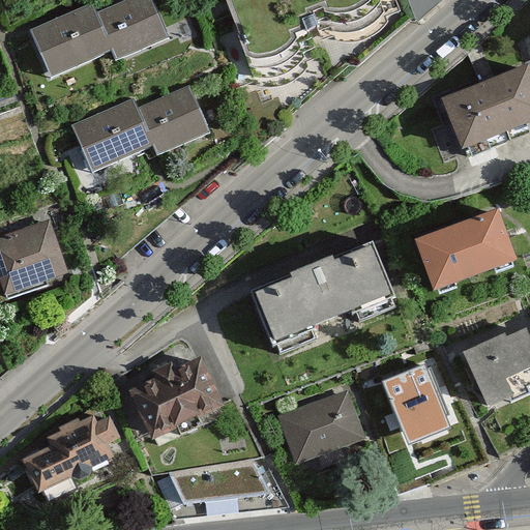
[(151,0),(124,0),(89,16),(107,55),(112,67),(170,41),(151,0)]
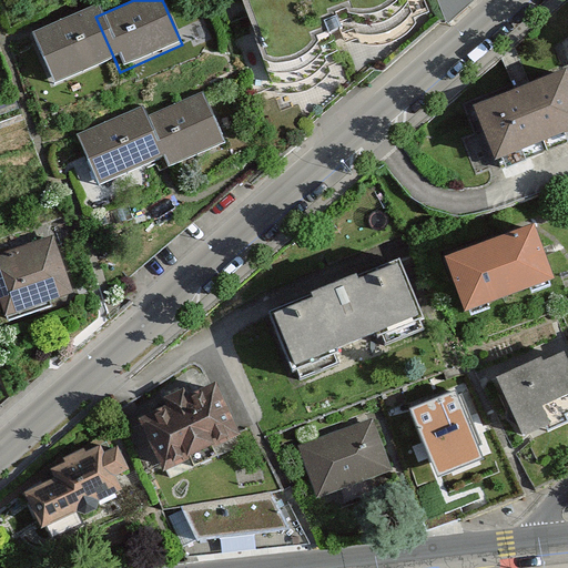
[(237,0),(266,99),(288,98),(316,89),(337,64),(330,40),(344,38),(357,62),(382,62),(444,18),(436,0),(237,0)]
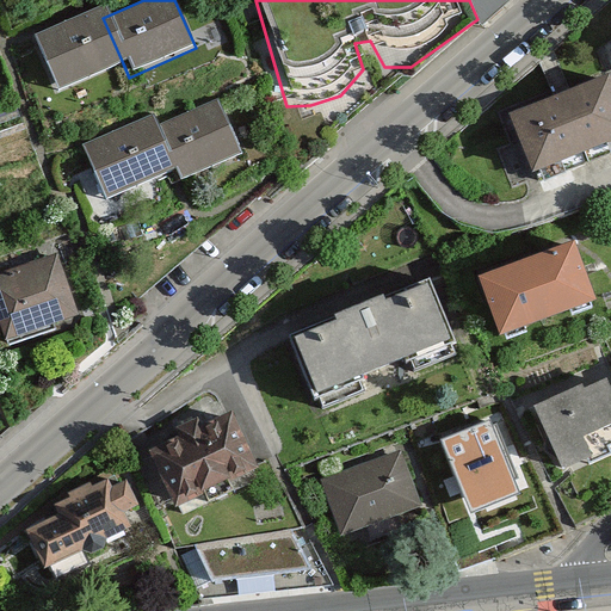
[(36,31),(61,90),(123,63),(103,18),(97,4),(36,31)]
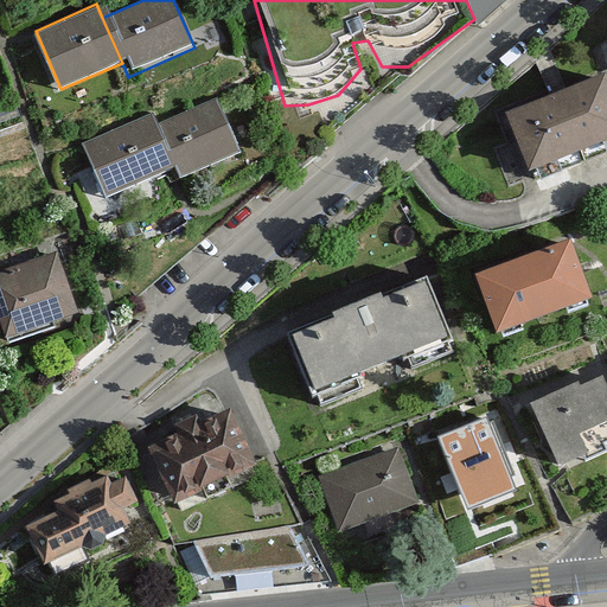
[(504,117),(525,180),(606,151),(606,93),(604,82),(504,117)]
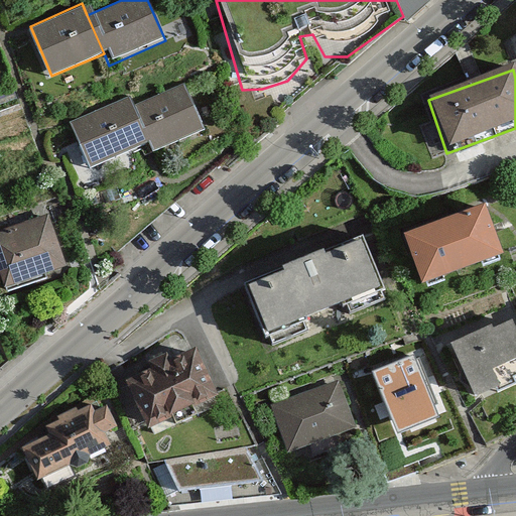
[(204,130),(184,86),(133,109),(147,139),(153,152),(204,130)]
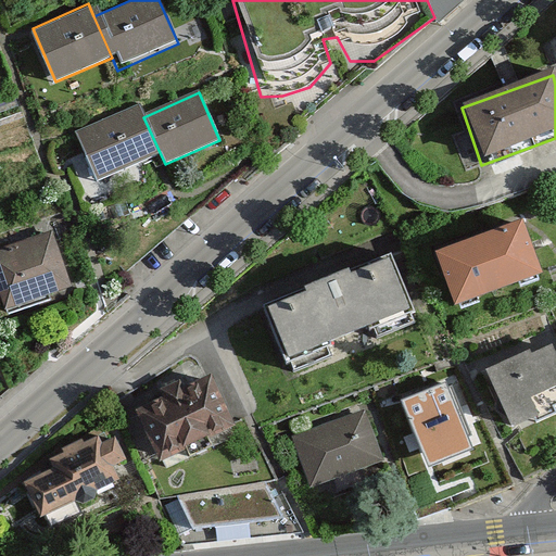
[(96,177),(159,150),(143,117),(137,102),(74,130),(96,177)]
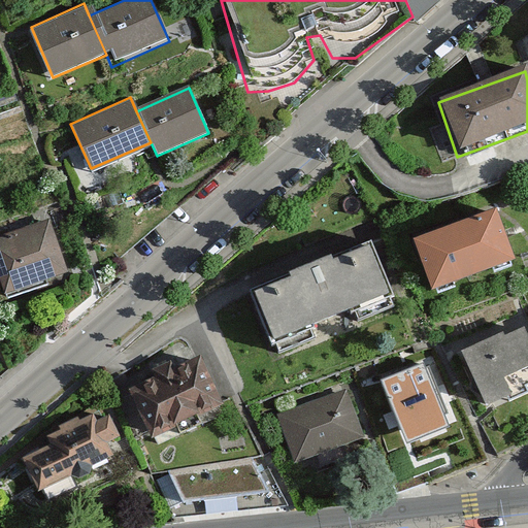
[(433,292),(514,260),(491,205),(411,237),(433,292)]
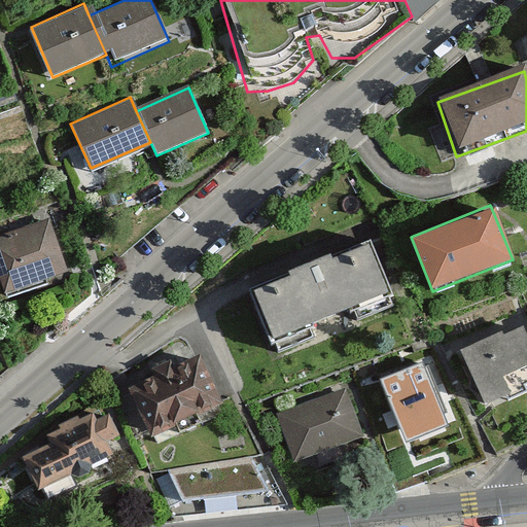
[(66,274),(47,221),(0,237),(0,279),(5,294),(66,274)]
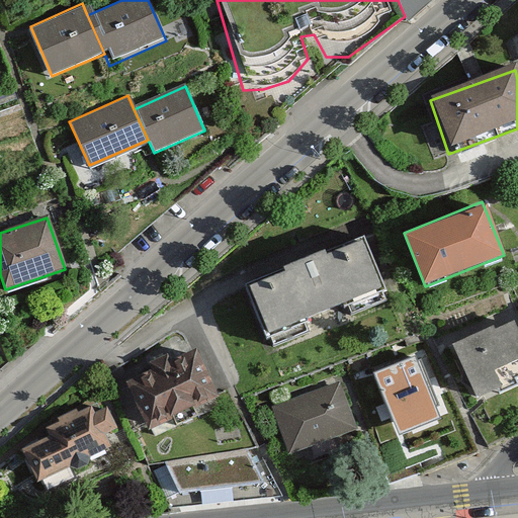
[(246,284),(274,349),(387,300),(359,235),(246,284)]
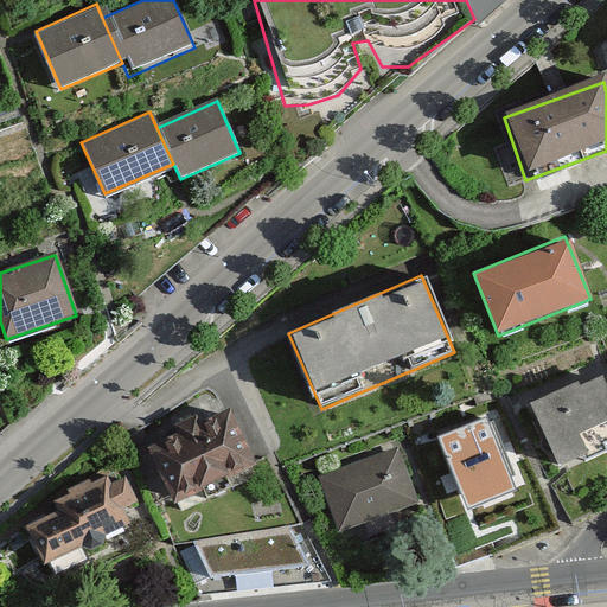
[(606,383),(602,372),(530,403),(558,468),(583,458),(588,468),(606,459),(606,383)]
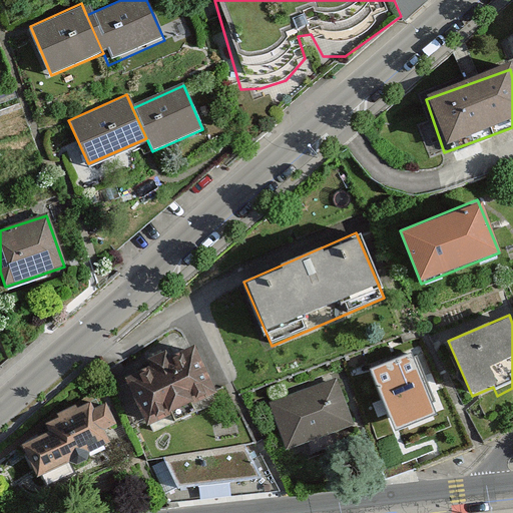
[(146,360),(124,370),(146,418),(214,386),(191,337),(169,348),(165,339),(141,350),(146,360)]
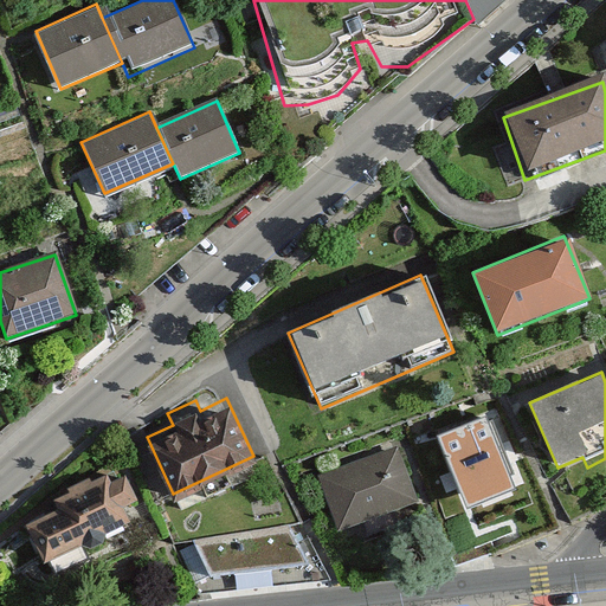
[(495,414),(440,439),(468,500),(522,476),(495,414)]
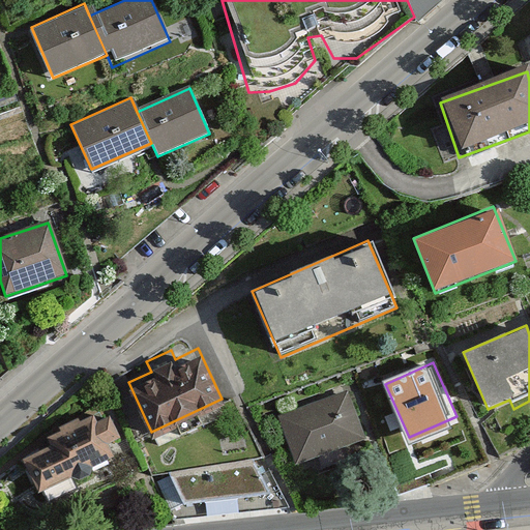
[(351,389),(287,413),(304,462),(370,438),(351,389)]
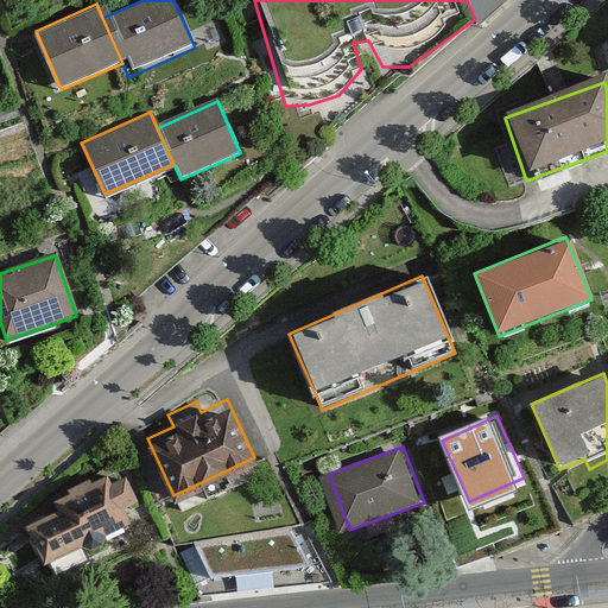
[(55,510),(25,525),(46,567),(125,526),(116,511),(138,500),(124,472),(107,480),(101,468),(48,495),(55,510)]
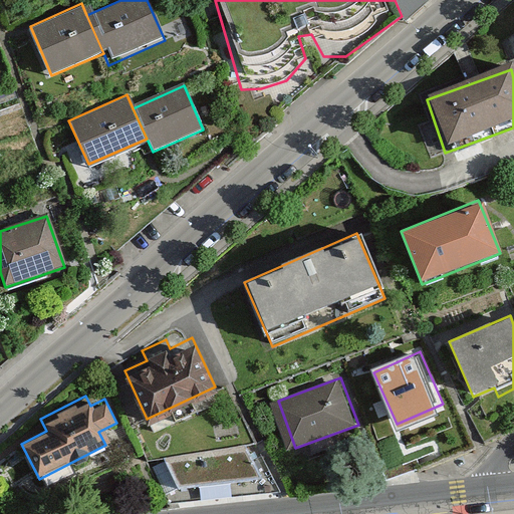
[(259,456),(173,467),(177,497),(262,486),(259,456)]
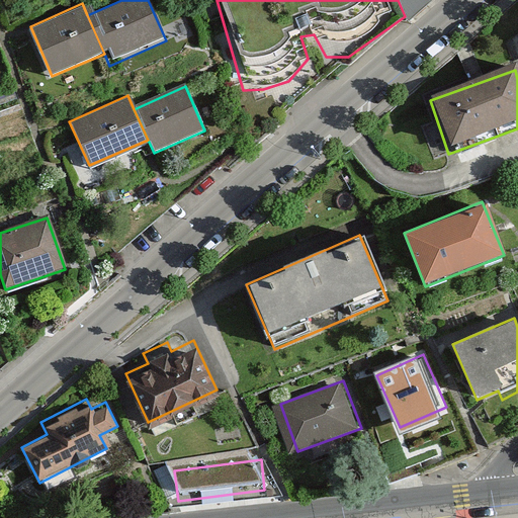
All buildings are outlined.
